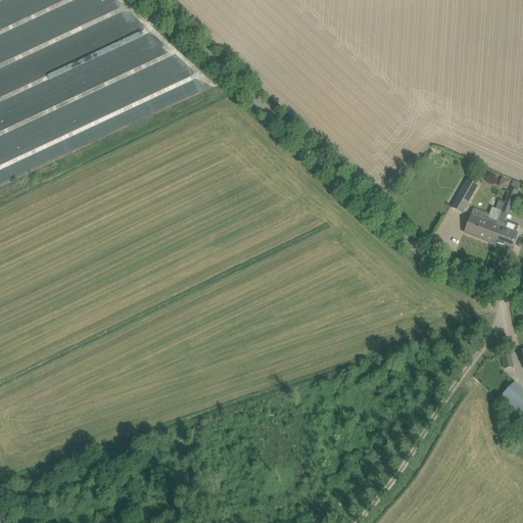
[(430,149),(426,153),(430,158),(434,153),(430,149)]
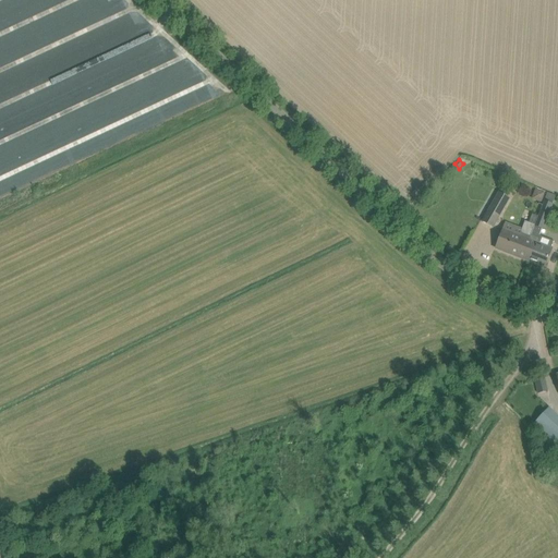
[(545,193),(535,190),(532,198),(542,203),(545,193)]
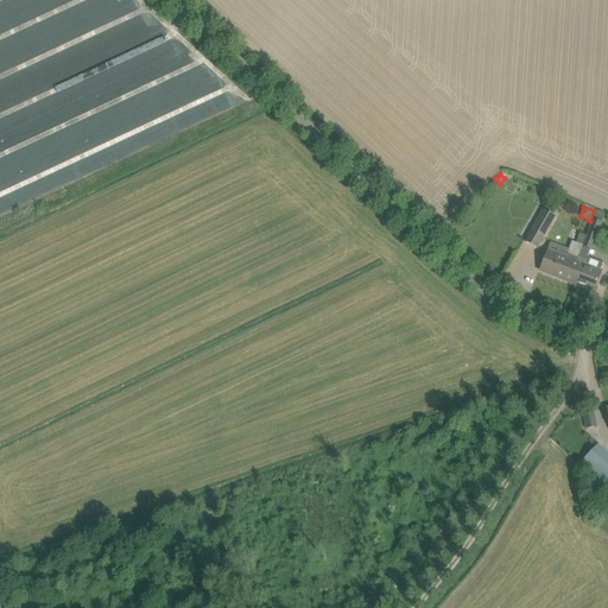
[(555,215),(545,210),(526,242),(537,247),(555,215)]
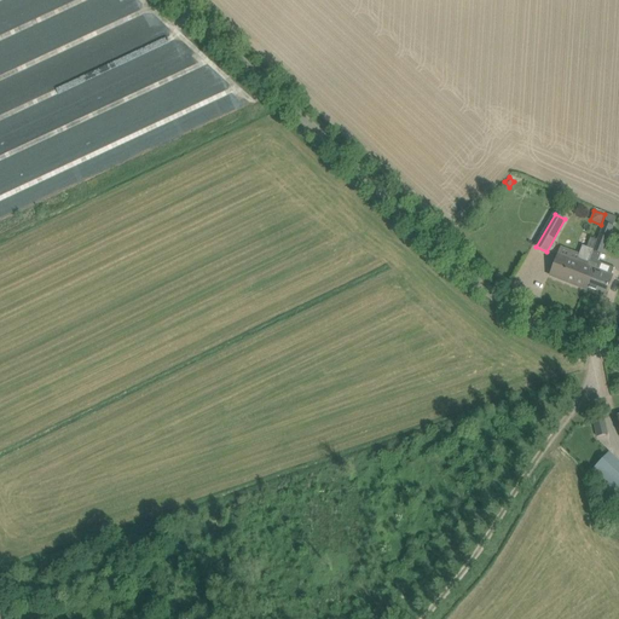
[(593,276),(586,290),(605,296),(609,285),(613,277),(612,276),(615,267),(599,261),(602,253),(605,243),(606,244),(613,226),(603,223),(597,239),(586,267),(590,268),(588,275),(593,276)]
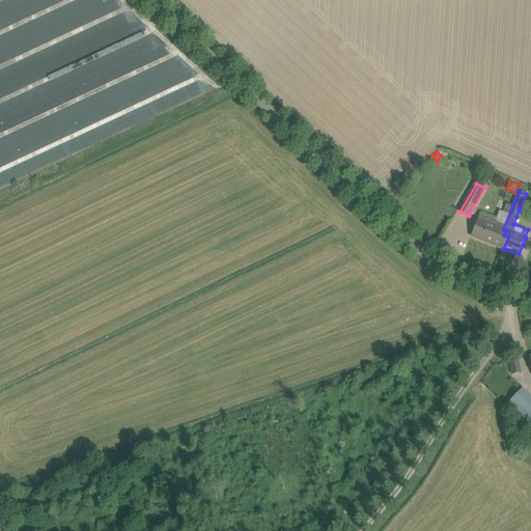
[(472,236),(503,249),(508,236),(504,235),(506,230),(503,229),(512,205),(509,204),(506,214),(501,211),(495,225),(479,219),(475,228),(473,228),(471,233),(473,234),(472,236)]
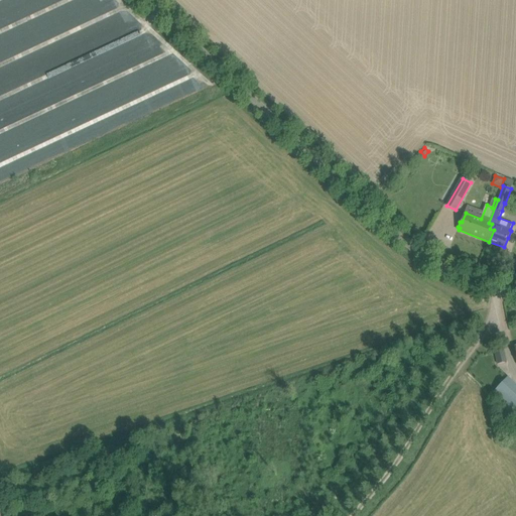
[(495,351),(497,361),(497,364),(507,361),(504,349),(495,351)]
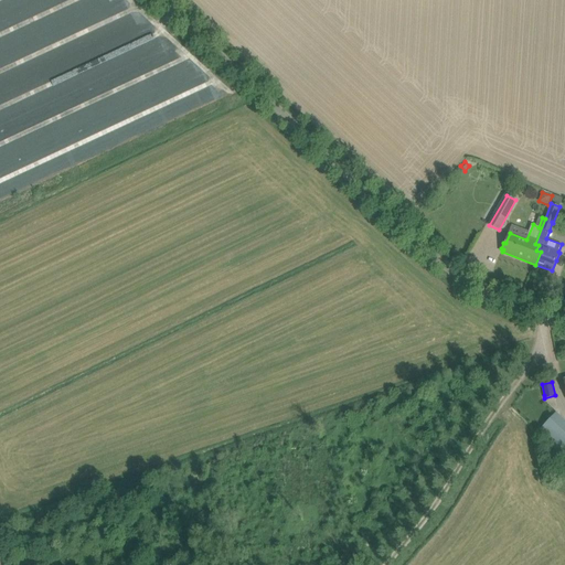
[(564,422),(556,414),(537,433),(564,458),(564,422)]
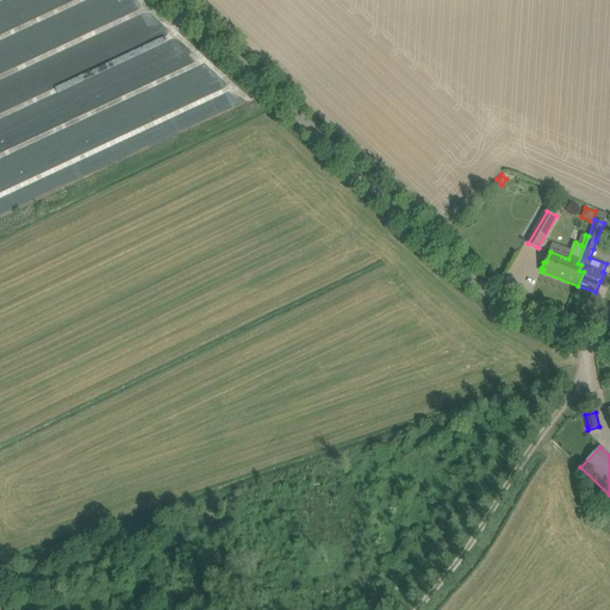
All buildings are outlined.
